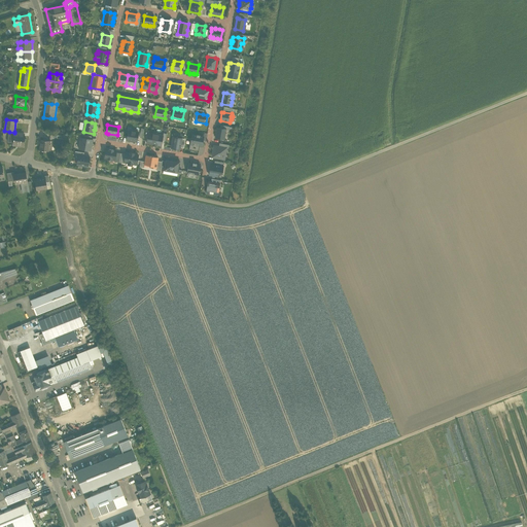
[(225,130),(225,129),(220,129),(217,128),(215,138),(224,139),(225,130)]
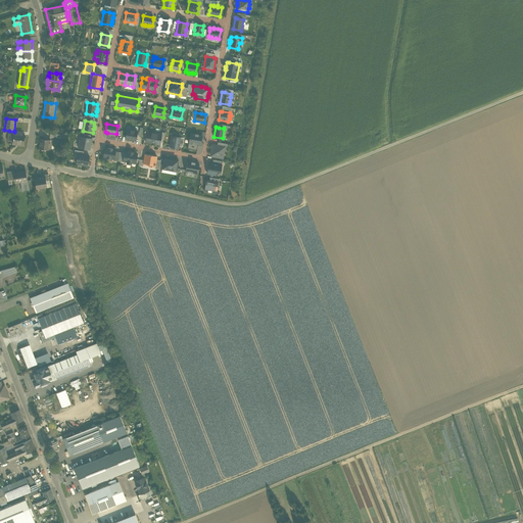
[(126,139),(136,141),(137,132),(134,132),(134,131),(131,130),(130,131),(127,130),(126,139)]
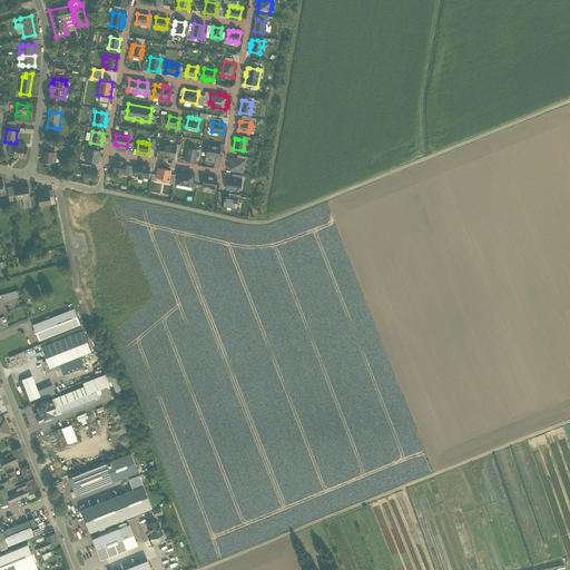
[(16,144),(10,143),(9,154),(15,155),(13,156),(21,157),(21,158),(26,159),(27,148),(25,147),(25,145),(16,144)]
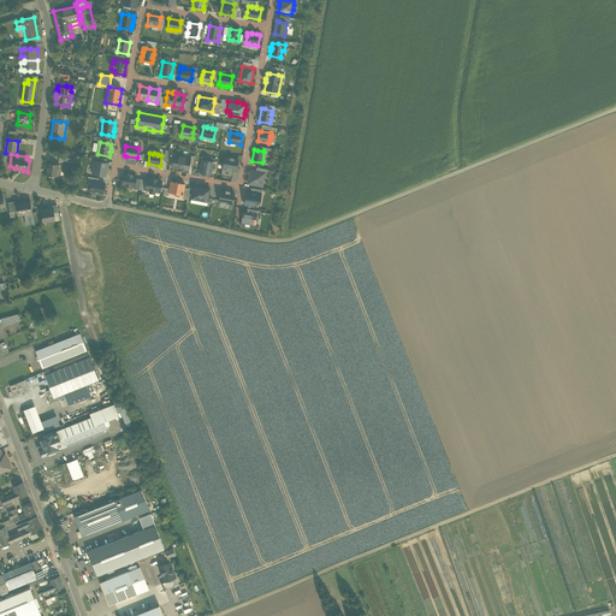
[(171,167),(189,171),(189,165),(190,159),(185,158),(178,157),(173,157),(171,167)]
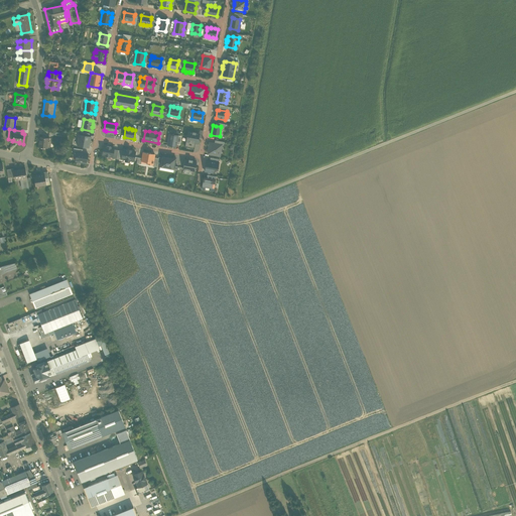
[(196,143),(198,143),(198,140),(199,140),(199,137),(199,134),(196,133),(192,132),(192,133),(188,132),(188,136),(187,136),(186,142),(196,143)]
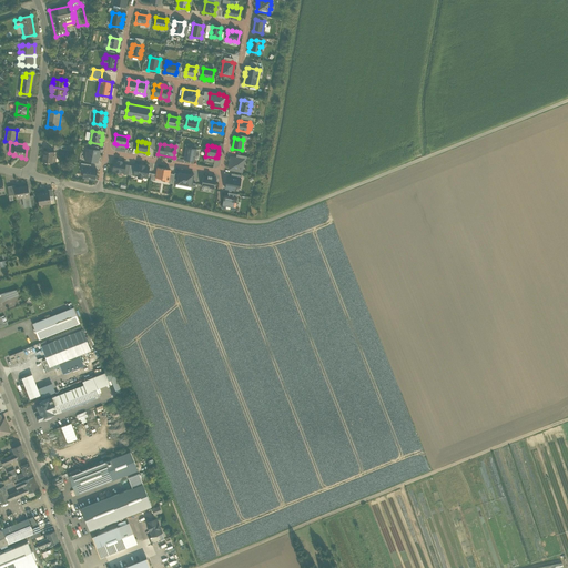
[(184,160),(194,161),(194,159),(196,150),(186,148),(184,160)]
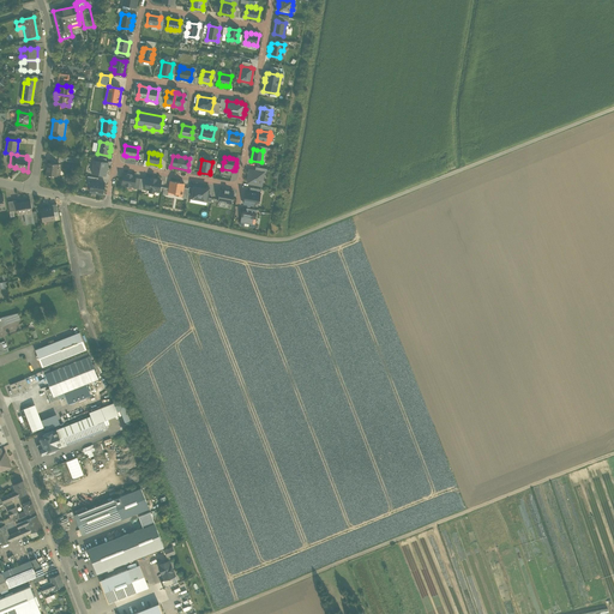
[(91,174),(106,176),(107,169),(108,163),(106,163),(95,161),(94,161),(91,174)]
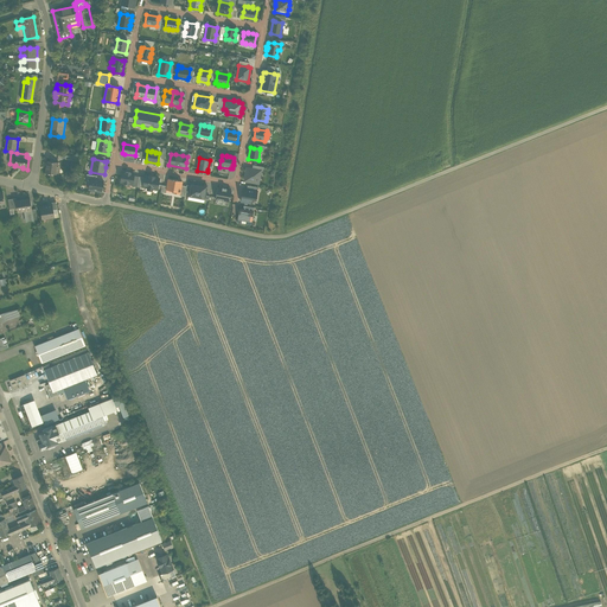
[(58,163),(48,161),(45,173),(56,174),(57,166),(58,167),(58,163)]
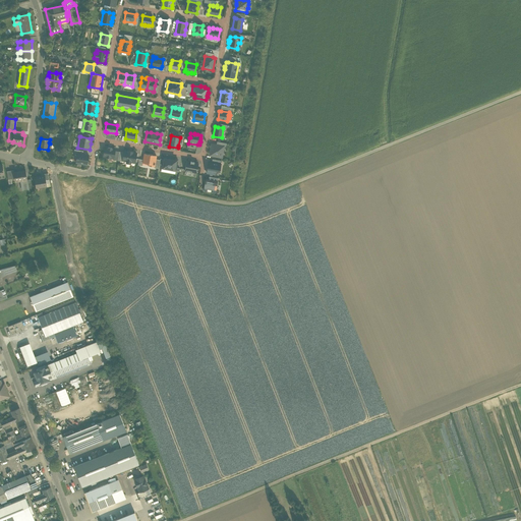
[(217,145),(212,145),(210,156),(222,158),(224,147),(217,145)]
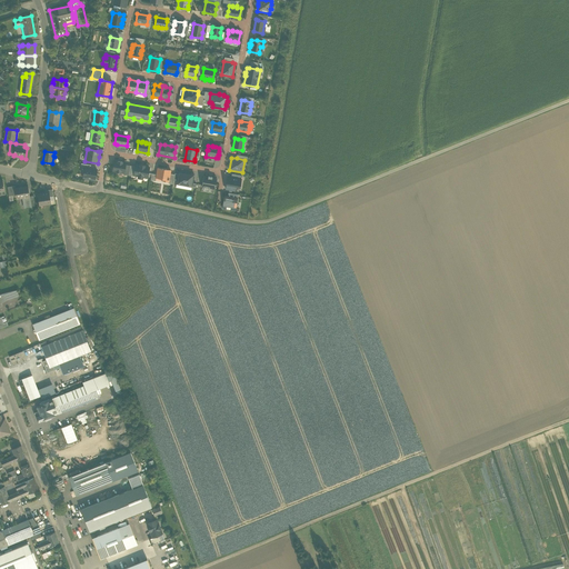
[(115,161),(112,171),(116,171),(116,172),(120,173),(120,172),(123,173),(125,173),(126,165),(126,163),(122,162),(118,161),(118,162),(115,161)]
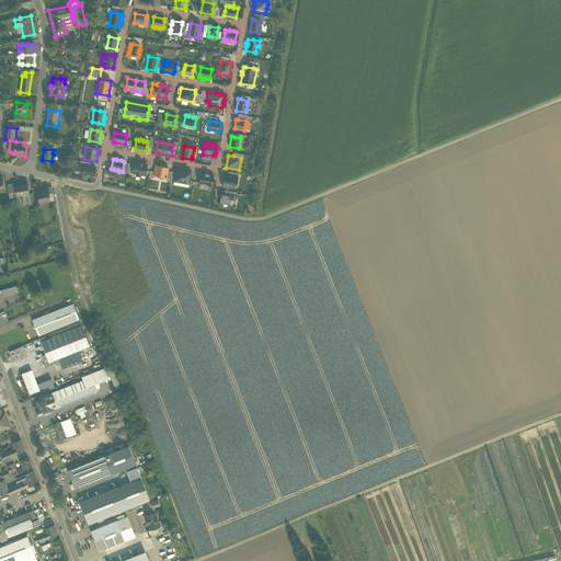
[(140,174),(145,175),(147,165),(142,164),(142,163),(138,163),(134,163),(134,164),(132,173),(136,174),(136,175),(140,176),(140,174)]
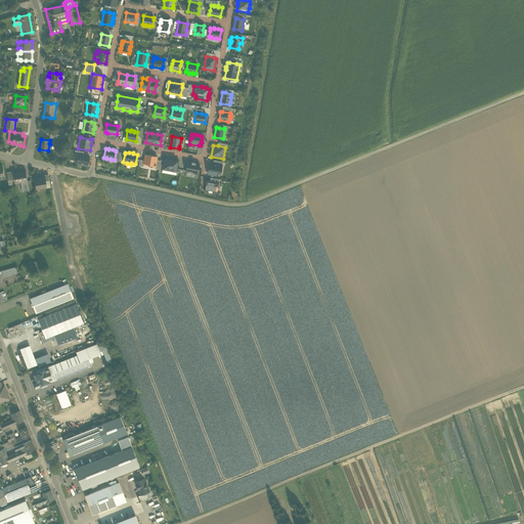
[(77,164),(88,166),(89,157),(78,155),(77,164)]
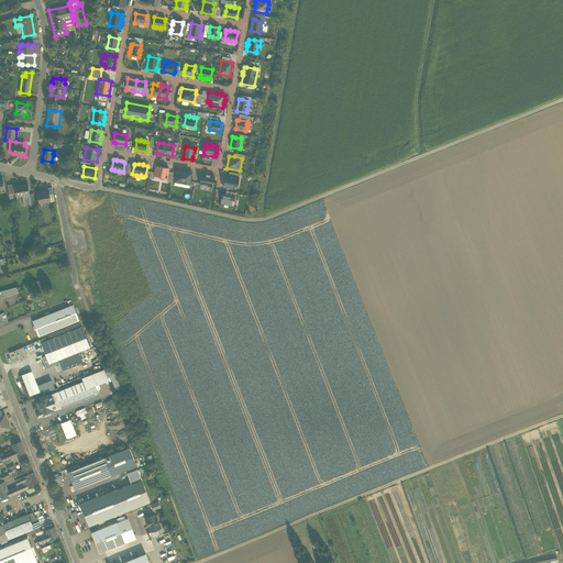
[(168,172),(169,168),(156,166),(155,173),(154,176),(161,177),(159,179),(167,180),(168,172)]
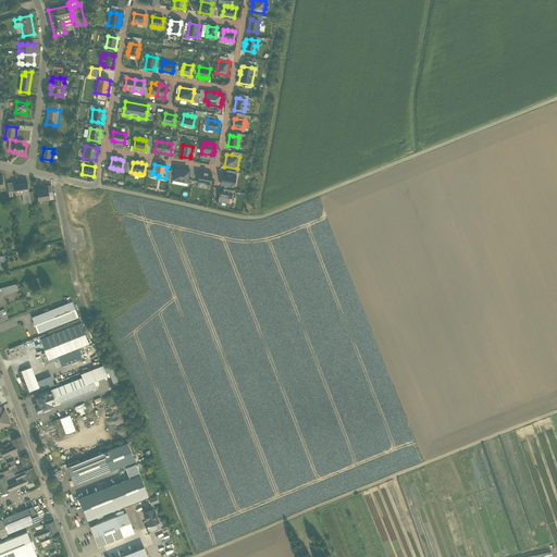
[(173,181),(187,183),(188,180),(189,171),(175,169),(174,171),(173,177),(173,181)]
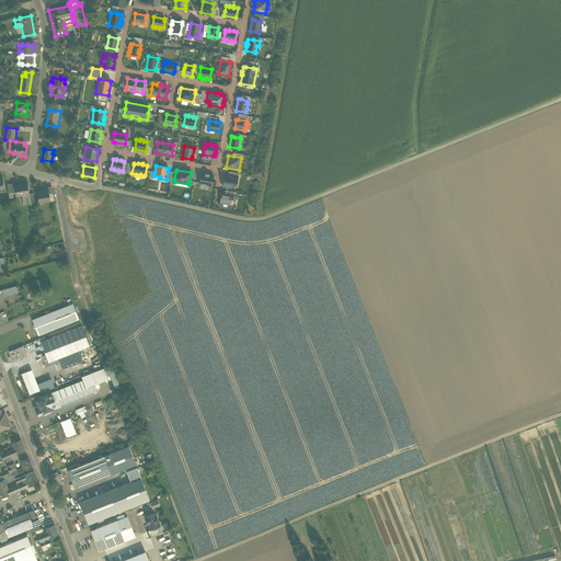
[(214,176),(201,173),(199,184),(212,186),(214,176)]
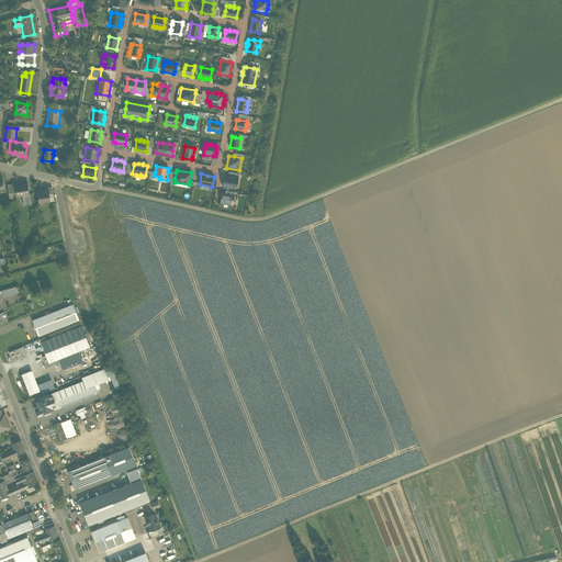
[(238,177),(228,175),(225,175),(223,187),(233,189),(234,184),(236,184),(238,177)]
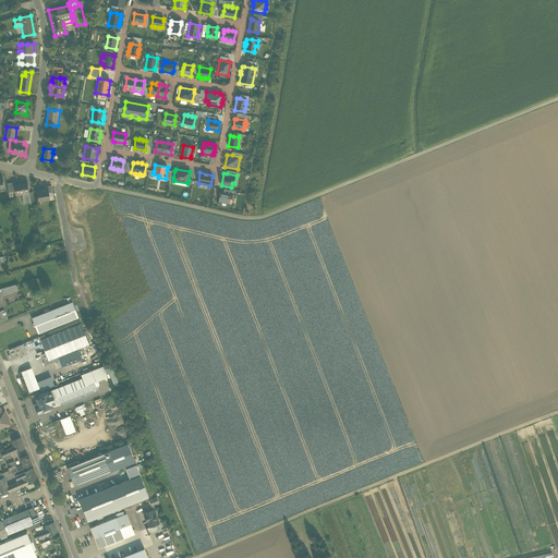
[(27,182),(24,183),(15,184),(14,184),(15,191),(16,193),(24,192),(24,194),(29,193),(27,182)]
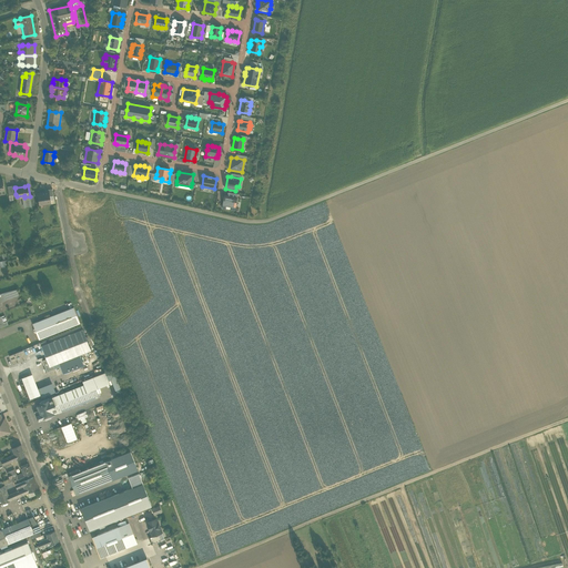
[(49,192),(37,193),(39,204),(51,202),(50,196),(49,192)]
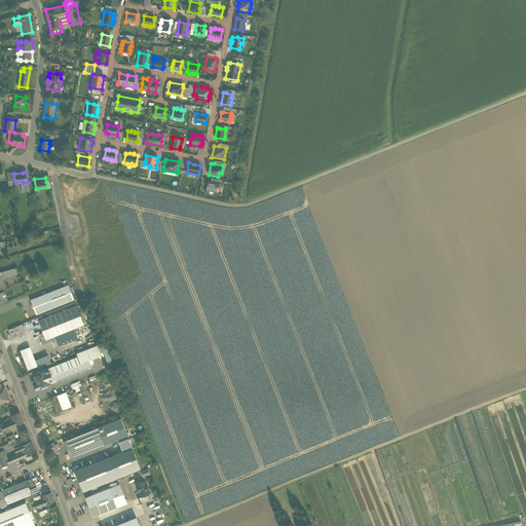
[(218,195),(220,183),(211,181),(209,181),(208,185),(207,185),(205,193),(218,195)]
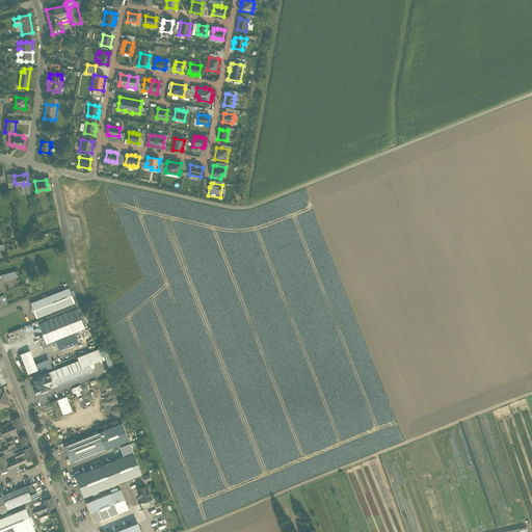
[(23,185),(21,185),(22,194),(29,193),(29,192),(28,184),(23,185)]
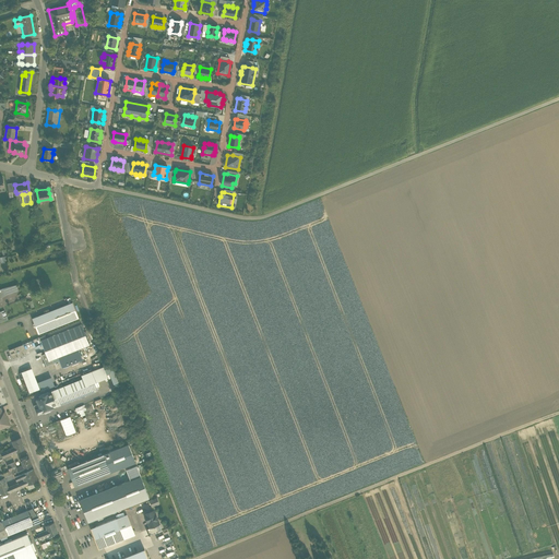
[(13,286),(2,288),(6,296),(15,292),(13,286)]
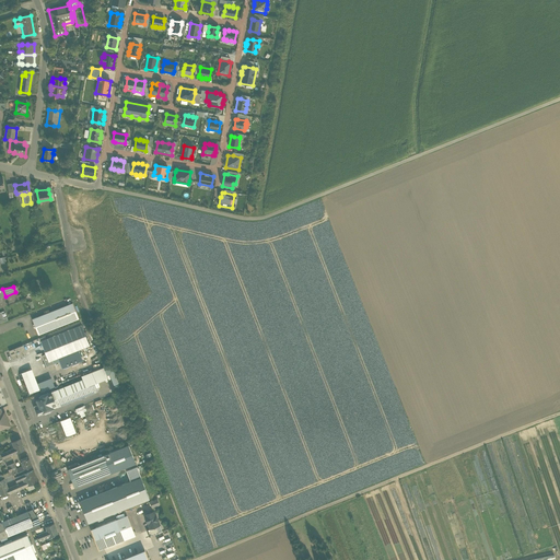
[(35,328),(38,335),(79,318),(72,303),(32,319),(34,326),(33,326),(34,328),(35,328)]
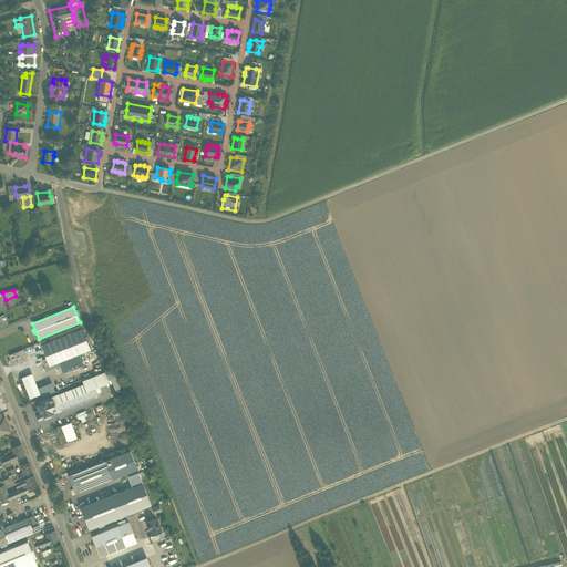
[(82,329),(41,346),(47,359),(50,367),(53,366),(59,362),(80,354),(91,350),(82,329)]
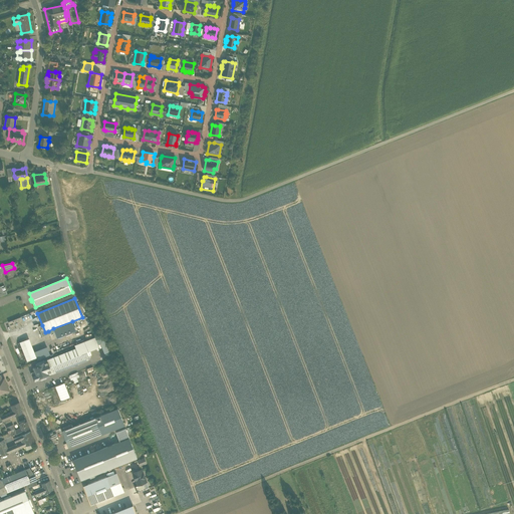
[(21,317),(8,322),(11,329),(24,325),(21,317)]
